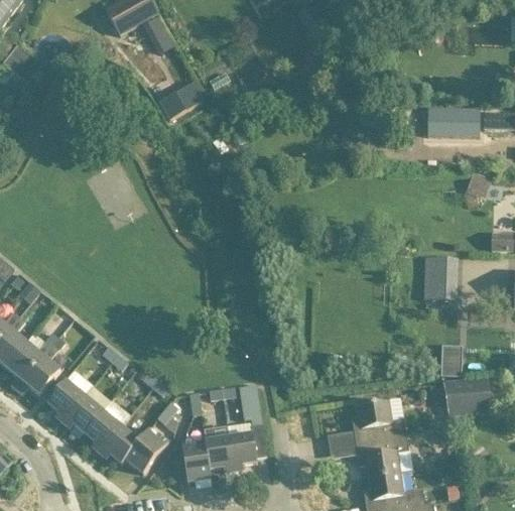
[(0,27),(10,14),(20,0),(0,0),(0,27)]
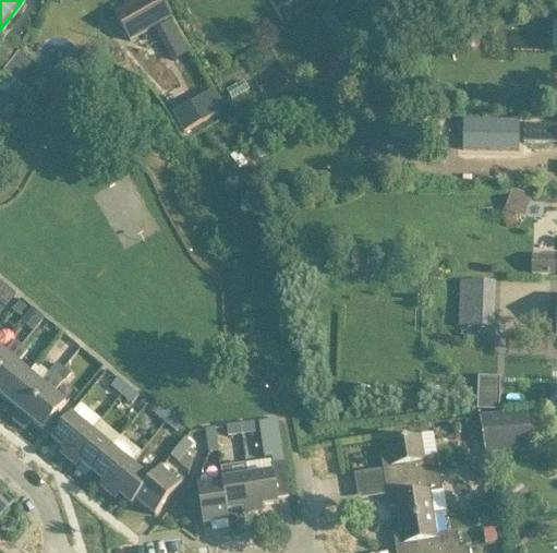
[(128,37),(170,13),(162,0),(131,0),(112,11),(128,37)]
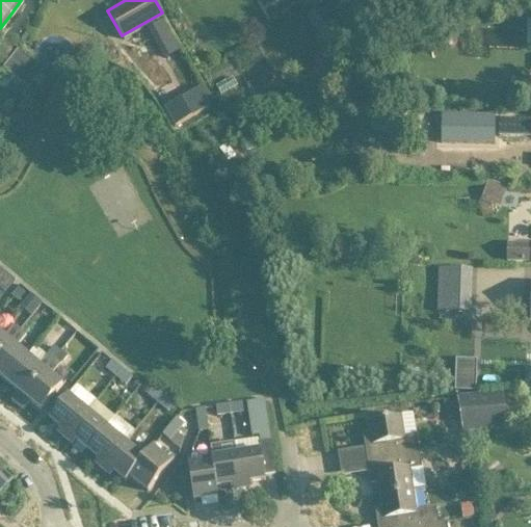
[(328,0),(320,5),(308,14),(328,43),(349,28),(330,0),(328,0)]
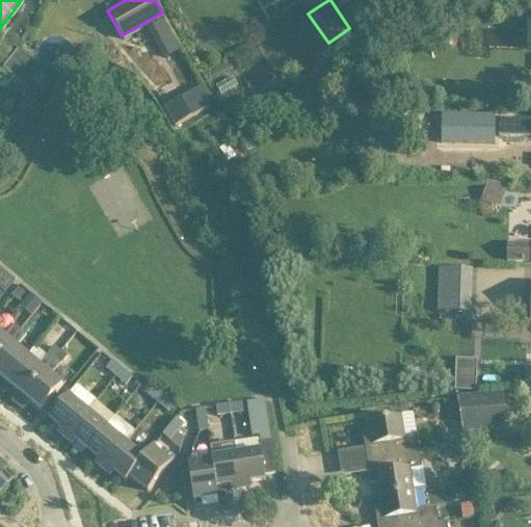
[(28,84),(43,66),(17,45),(2,64),(28,84)]
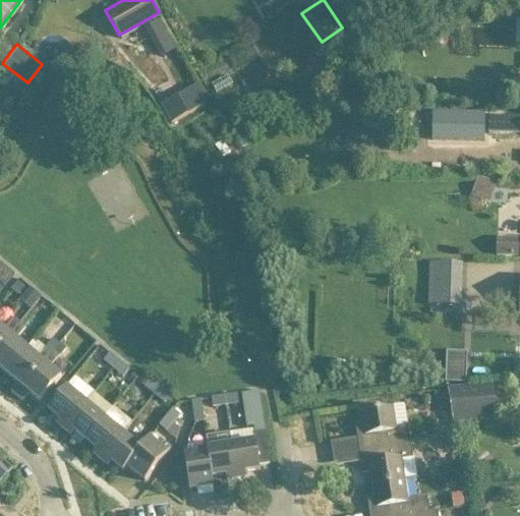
[(206,100),(195,81),(160,102),(170,120),(206,100)]
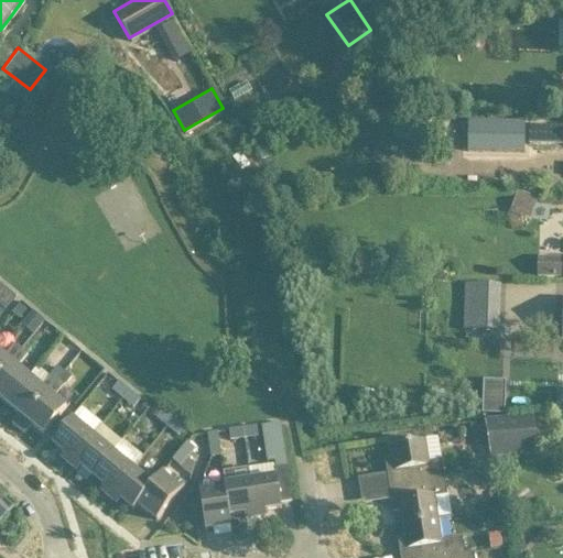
[(562,91),(555,91),(553,109),(562,109),(562,91)]
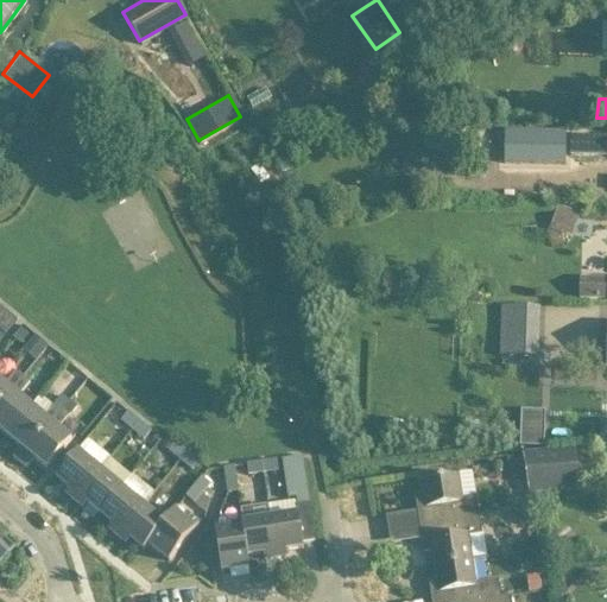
[(504,128),(504,159),(566,160),(566,130),(504,128)]
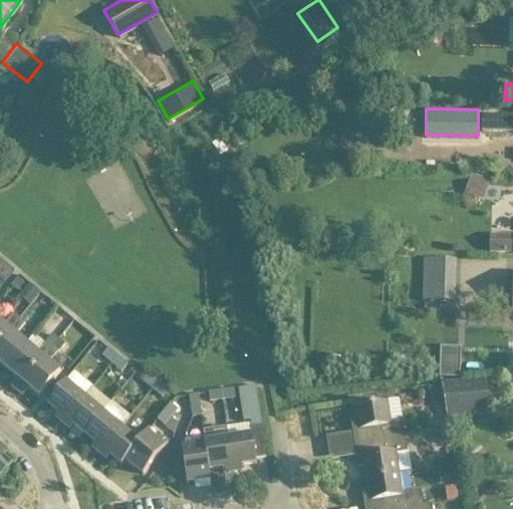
[(512,112),(481,111),(481,129),(512,129),(512,112)]
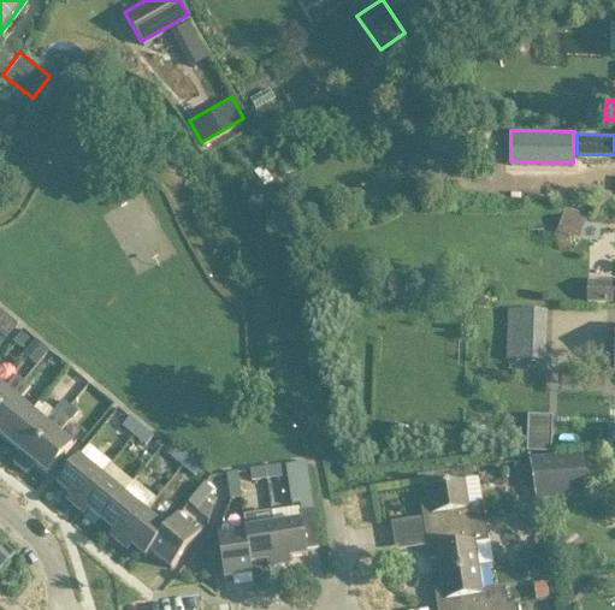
[(565,205),(556,227),(579,236),(587,213),(565,205)]
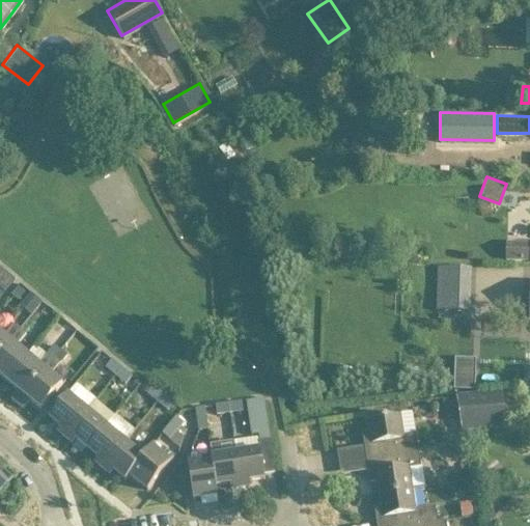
[(0,280),(6,285),(15,275),(0,263),(0,280)]
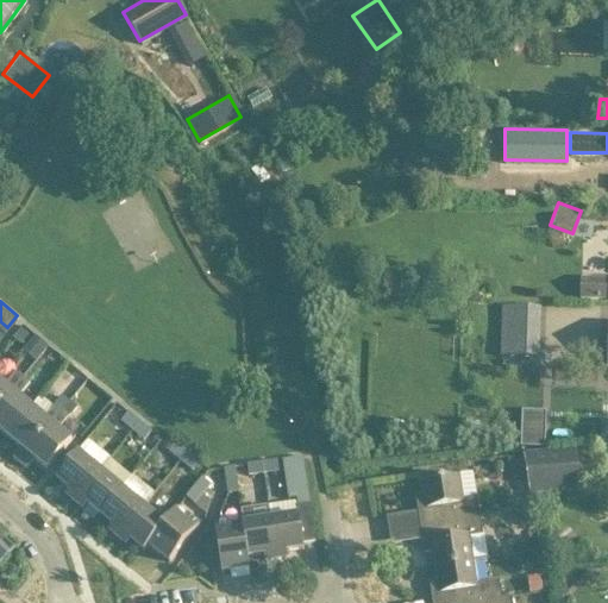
[(502,320),(501,352),(538,353),(539,321),(502,320)]
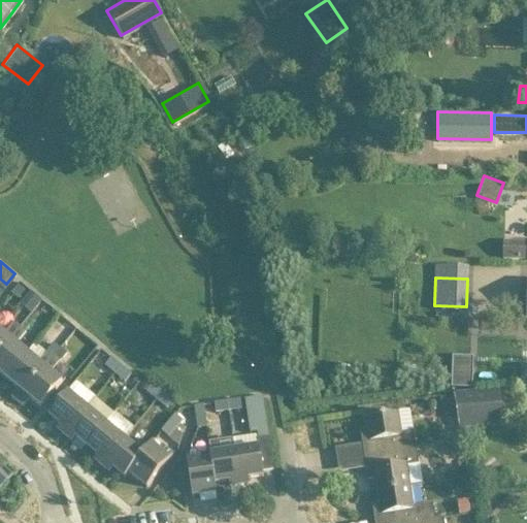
[(30,287),(20,299),(31,308),(40,296),(30,287)]
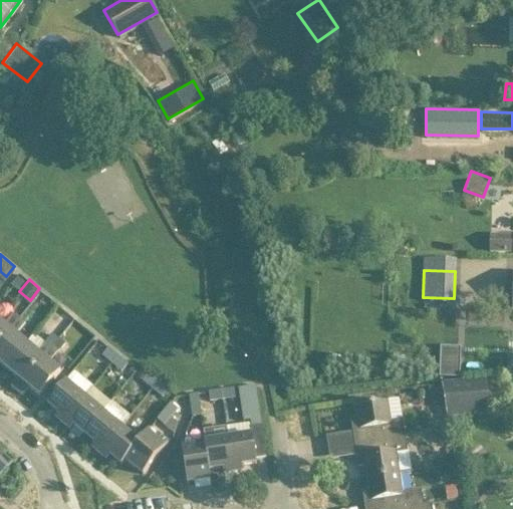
[(0,336),(18,315),(12,310),(3,321),(0,318),(0,336)]
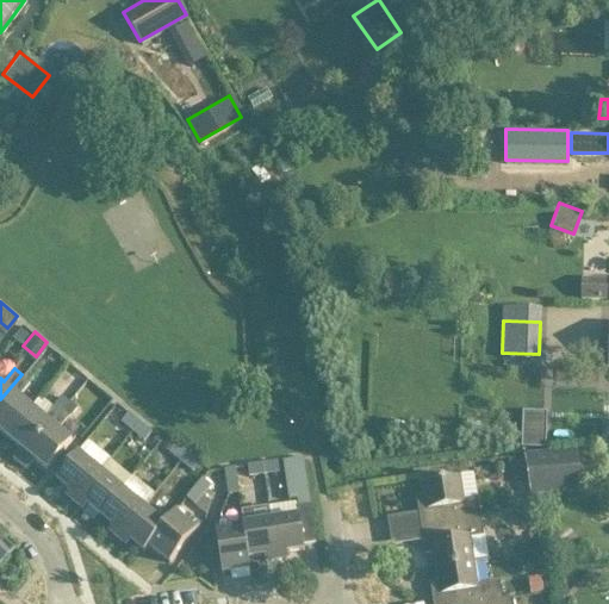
[(22,374),(0,399),(0,428),(6,433),(30,404),(18,393),(29,379),(22,374)]
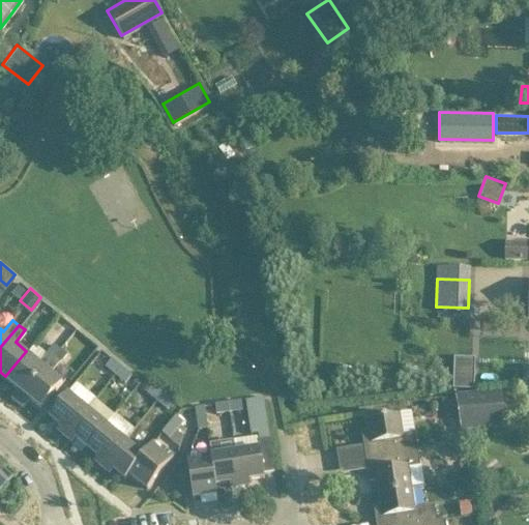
[(26,351),(5,376),(17,385),(10,394),(16,399),(53,353),(54,353),(59,346),(53,341),(48,348),(46,350),(37,360),(26,351)]
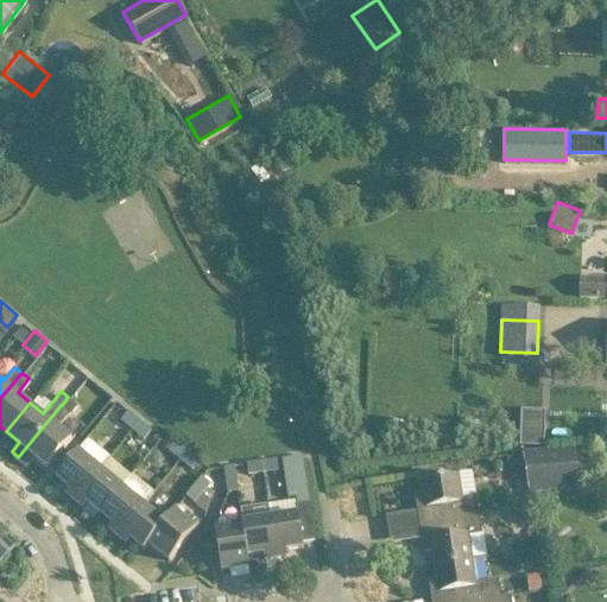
[(61,405),(18,457),(25,463),(33,454),(46,464),(62,447),(70,436),(57,425),(68,411),(62,405),(61,405)]
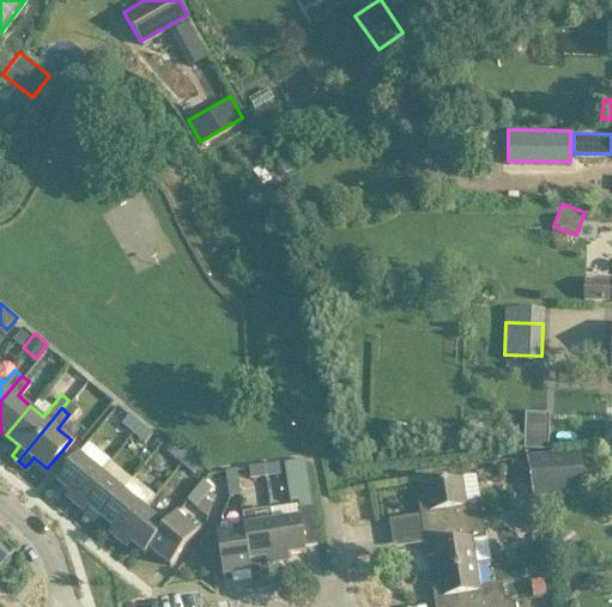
[(526,445),(552,447),(553,408),(527,408),(526,445)]
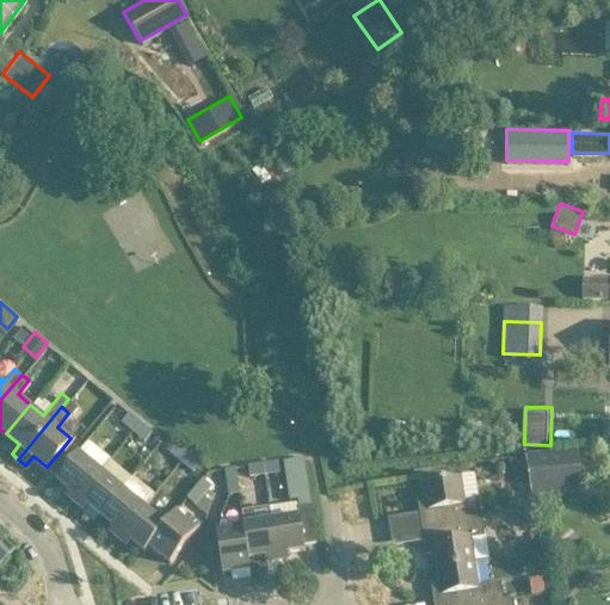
[(151,428),(128,409),(121,419),(143,438),(151,428)]
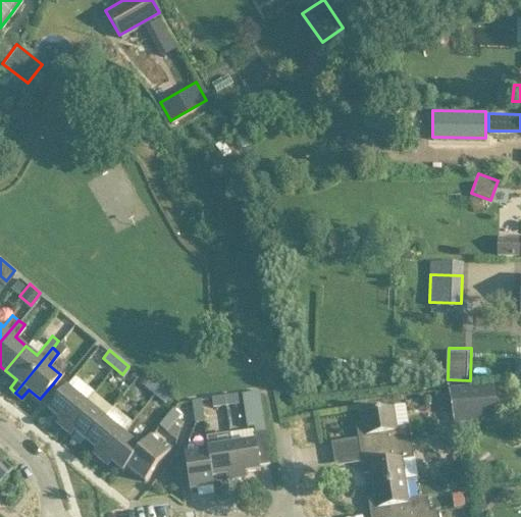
[(144,383),(154,392),(160,384),(150,376),(144,383)]
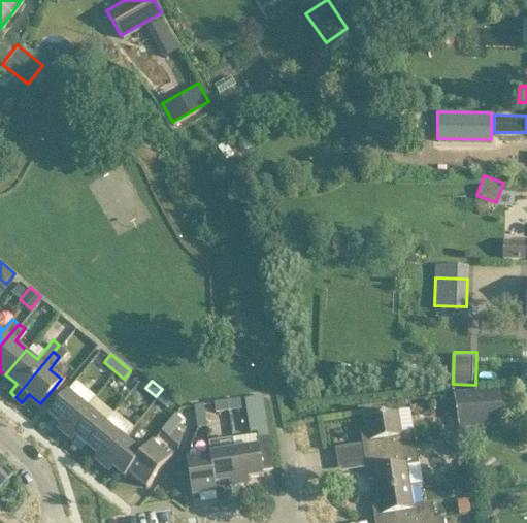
[(498,387),(454,393),(459,426),(502,420),(498,387)]
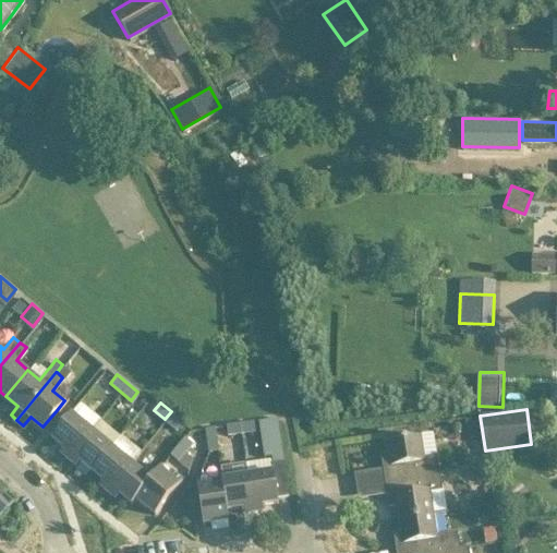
[(59,449),(67,456),(91,428),(70,411),(50,434),(63,445),(59,449)]
